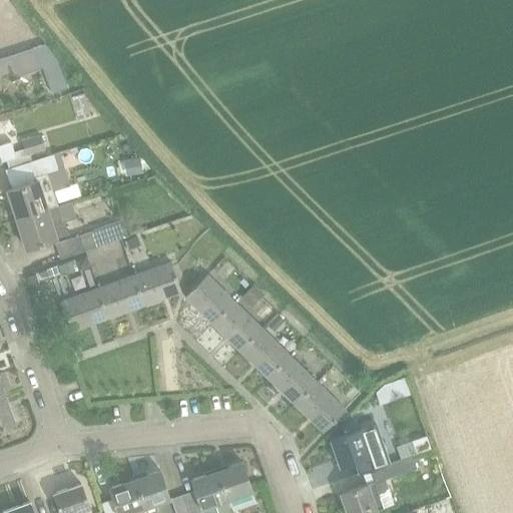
[(0,80),(17,75),(17,77),(43,69),(52,94),(67,88),(66,84),(64,80),(57,62),(44,45),(32,49),(0,59),(0,80)]
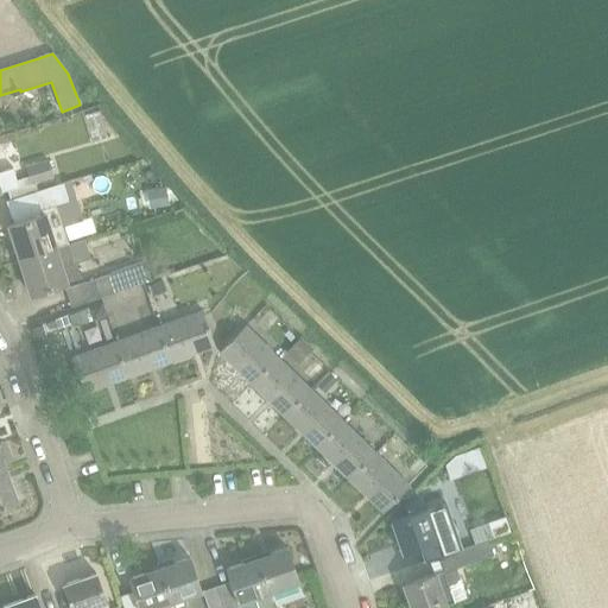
[(86,115),(94,144),(107,139),(99,111),(86,115)]
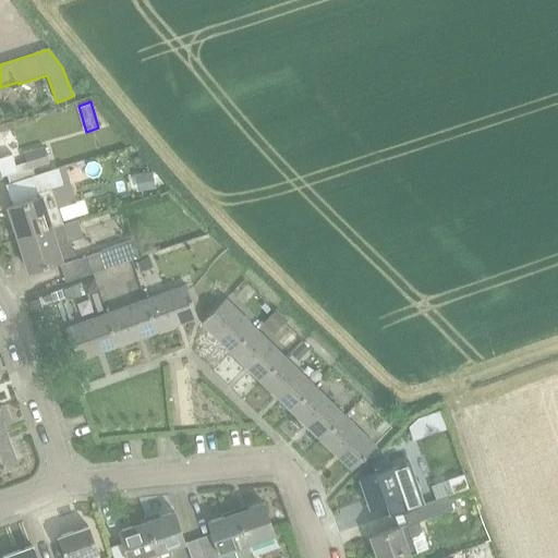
[(0,177),(7,174),(9,181),(35,173),(33,169),(49,164),(45,149),(24,156),(26,162),(15,167),(12,156),(0,159),(0,177)]
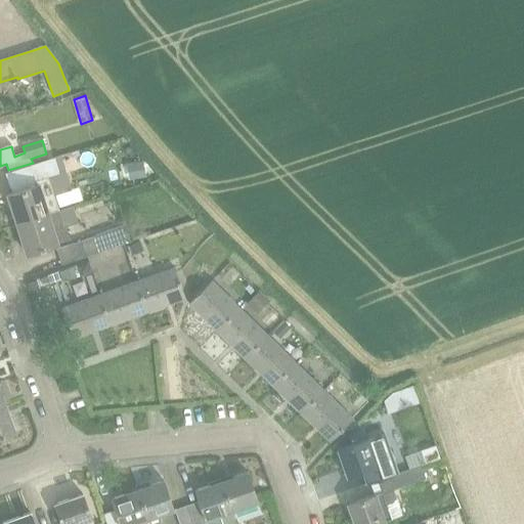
[(33,163),(8,170),(9,173),(5,175),(11,193),(6,194),(16,224),(59,210),(48,178),(57,175),(52,160),(34,166),(33,163)]
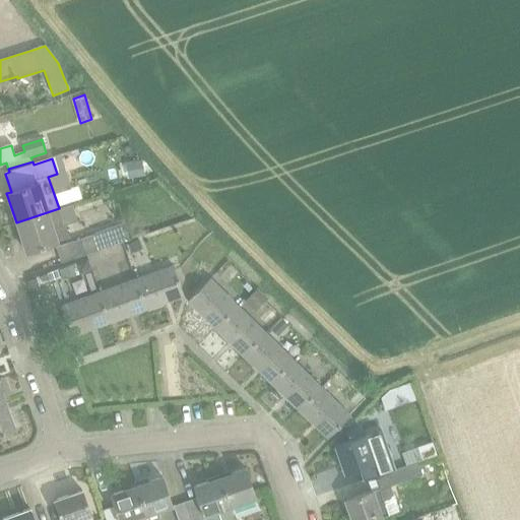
[(25,253),(57,243),(70,239),(65,224),(62,225),(57,210),(59,209),(59,208),(16,222),(25,253)]
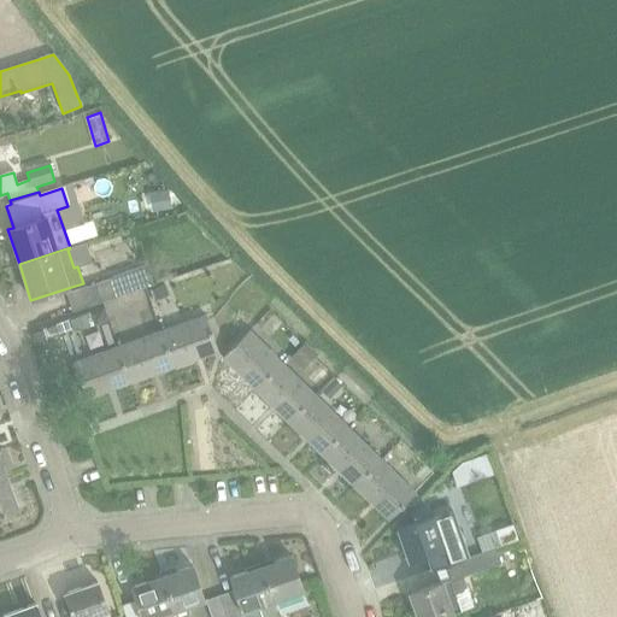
[(147,266),(112,278),(112,280),(118,298),(153,286),(147,266)]
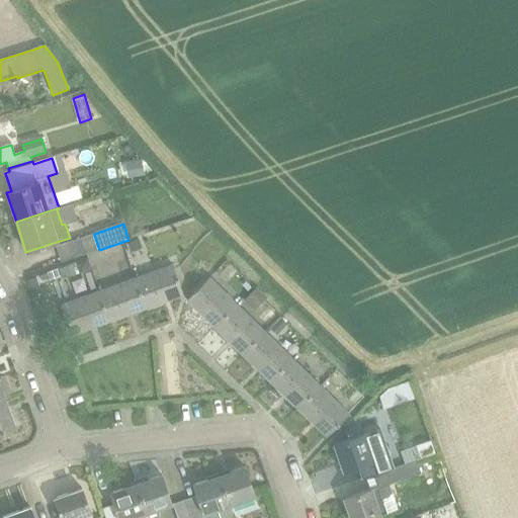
[(94,235),(79,240),(55,248),(60,263),(75,258),(75,259),(85,256),(84,255),(99,250),(94,235)]
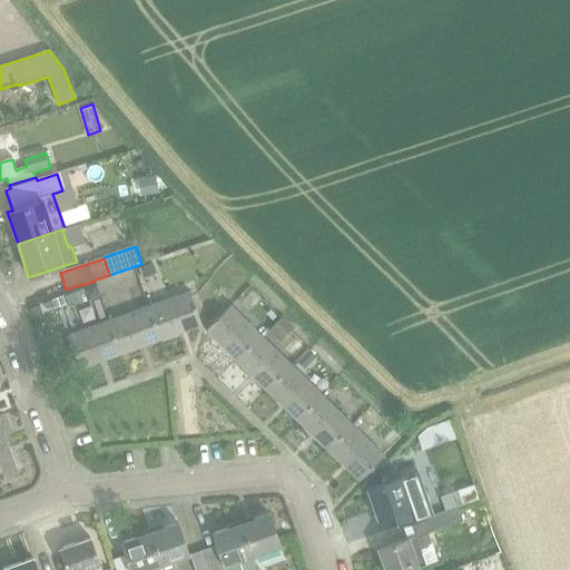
[(153,264),(138,268),(141,278),(156,274),(153,264)]
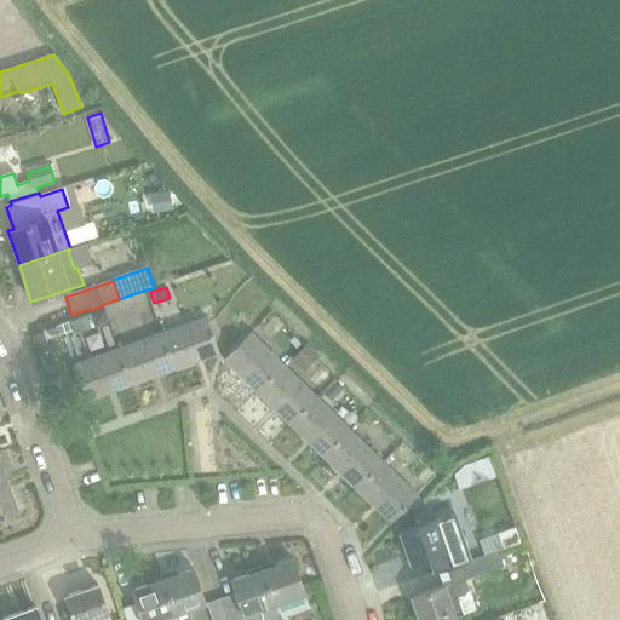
[(102,313),(90,316),(95,328),(105,323),(102,313)]
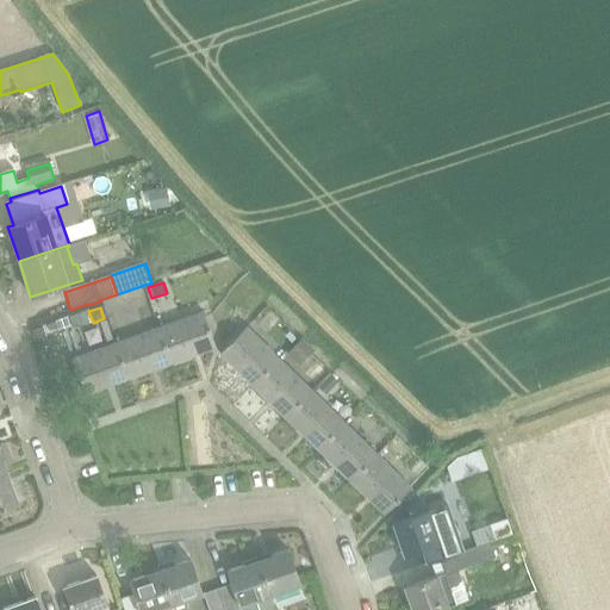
[(215,348),(207,325),(203,312),(159,328),(172,363),(215,348)]
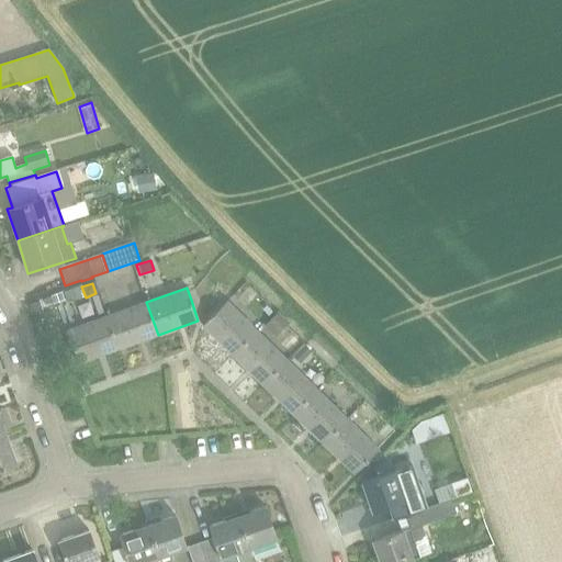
[(60,293),(51,296),(54,304),(64,301),(60,293)]
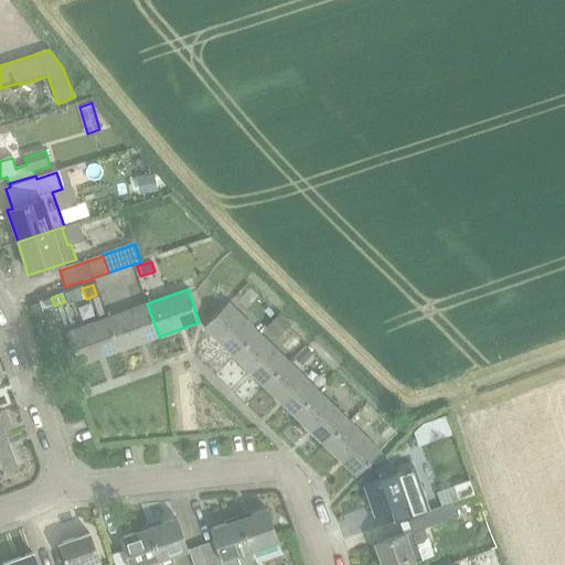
[(203,328),(234,358),(258,333),(227,302),(203,328)]
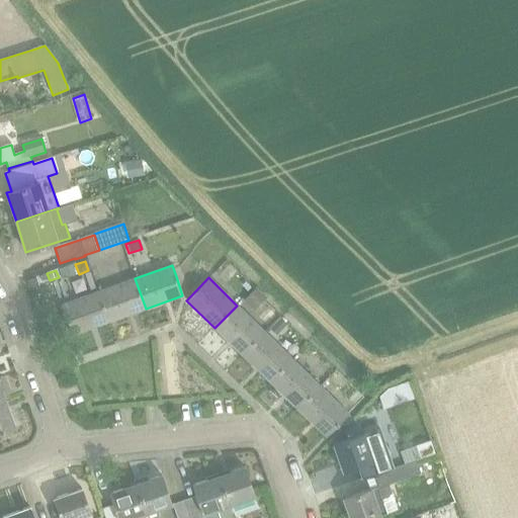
[(35,278),(26,281),(29,289),(37,286),(35,278)]
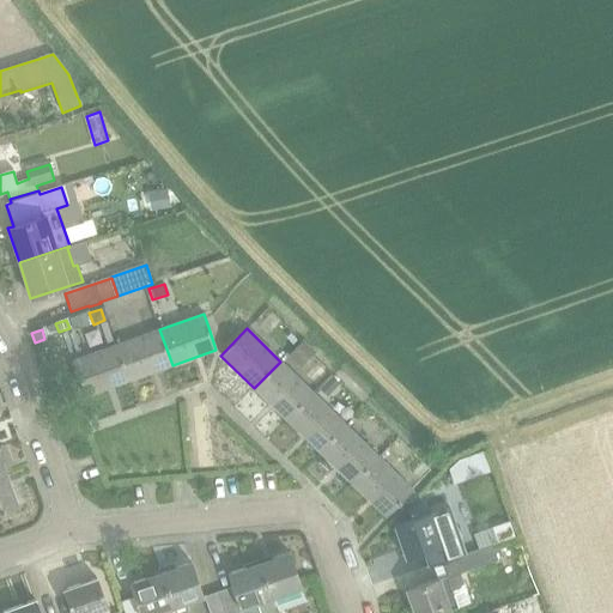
[(129,381),(173,365),(159,329),(116,345),(129,381)]
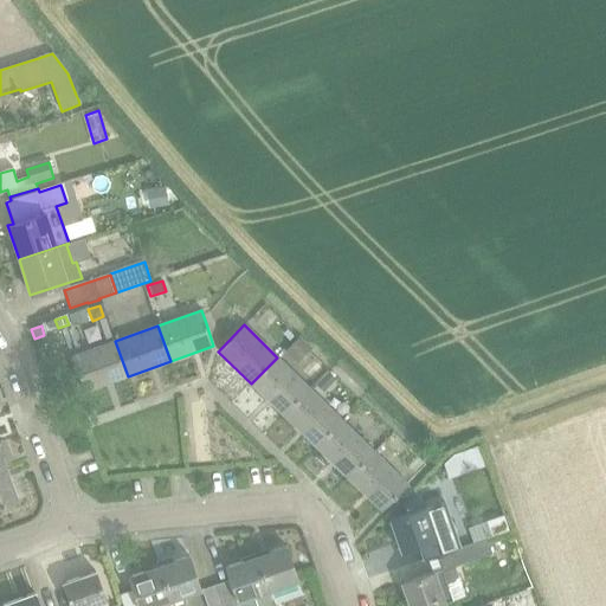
[(298,339),(288,349),(300,360),(310,349),(298,339)]
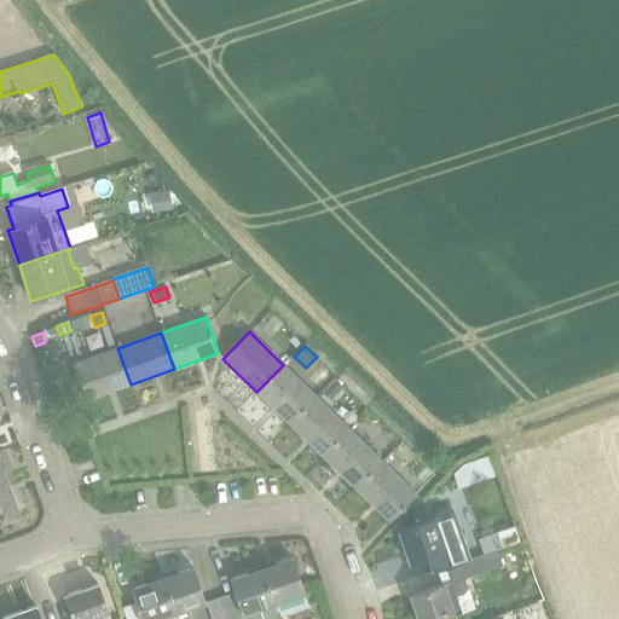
[(86,400),(131,385),(117,348),(74,364),(86,400)]
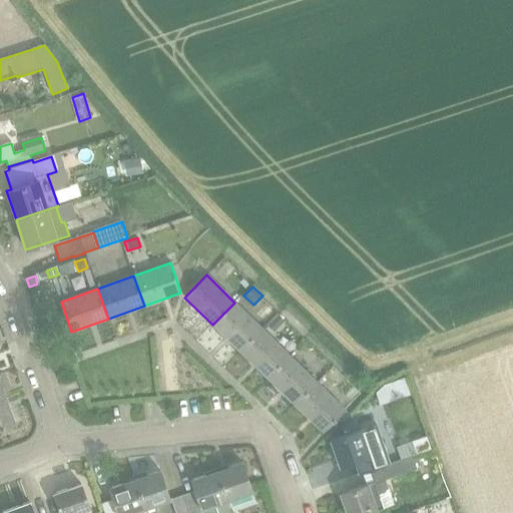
[(212,325),(239,352),(262,329),(234,303),(212,325)]
